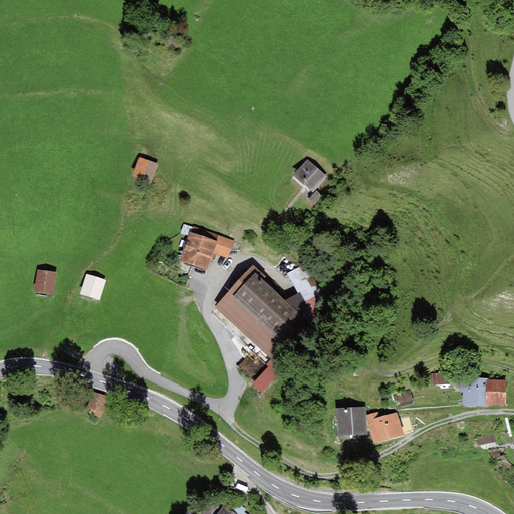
[(158,164),(139,156),(132,176),(151,183),(158,164)]
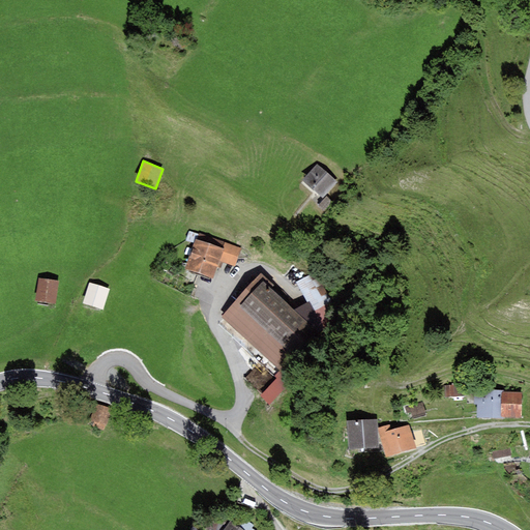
[(317,164),(302,180),(323,199),(337,182),(317,164)]
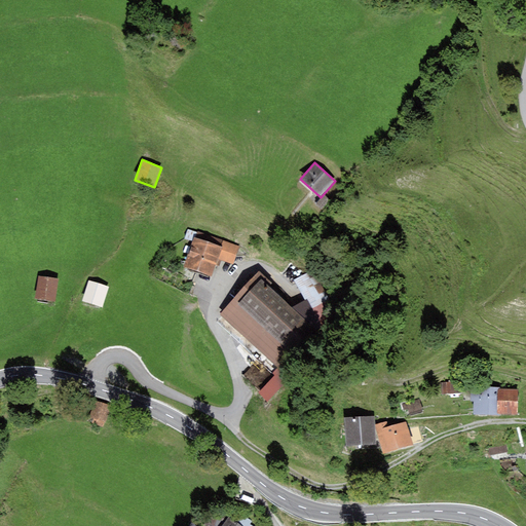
[(324,195),(315,204),(322,211),(331,200),(324,195)]
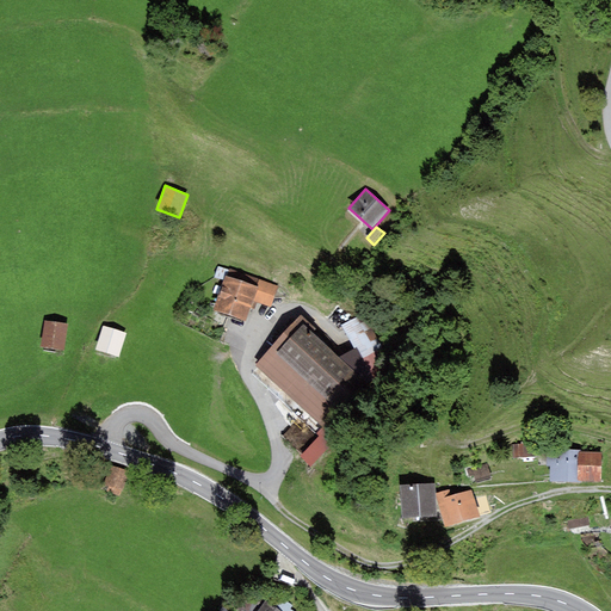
[(227,277),(224,276),(213,310),(246,321),(253,301),(258,288),(257,287),(259,279),(229,270),(227,277)]
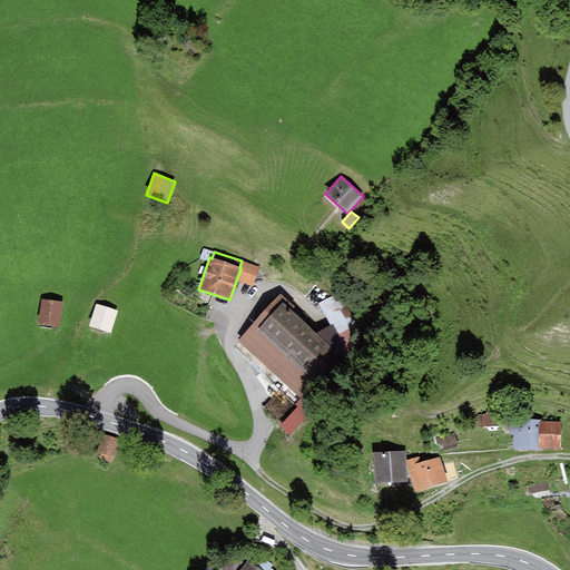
[(259,267),(242,261),(239,267),(241,268),(236,281),(253,287),(259,267)]
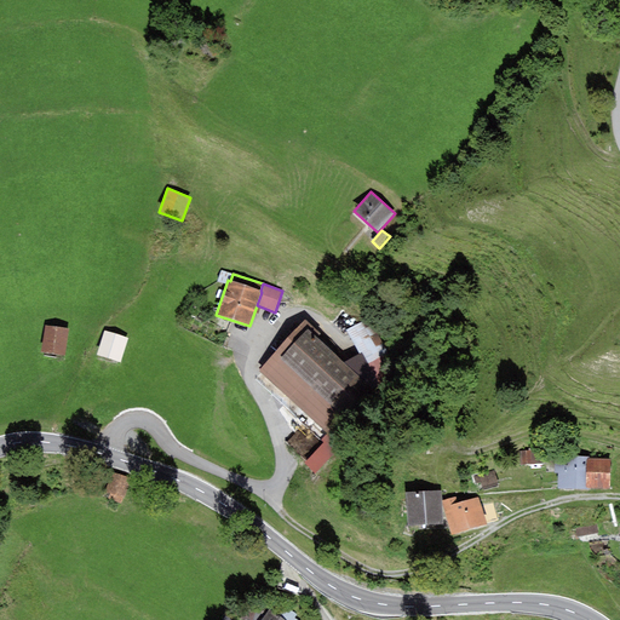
[(320,333),(305,319),(258,371),(332,437),(374,390),(345,363),(316,337),(320,333)]
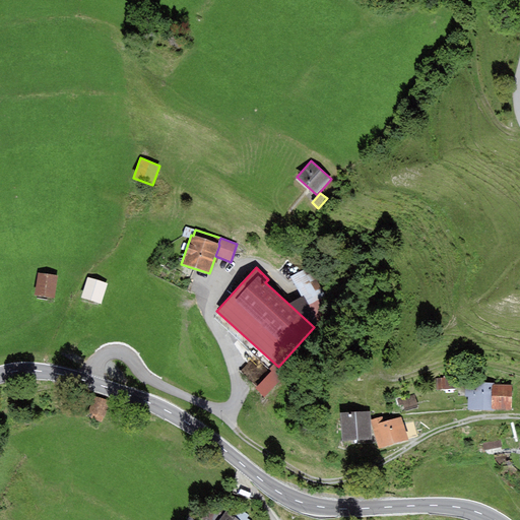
[(312,267),(290,277),(302,298),(304,296),(317,323),(333,313),(312,267)]
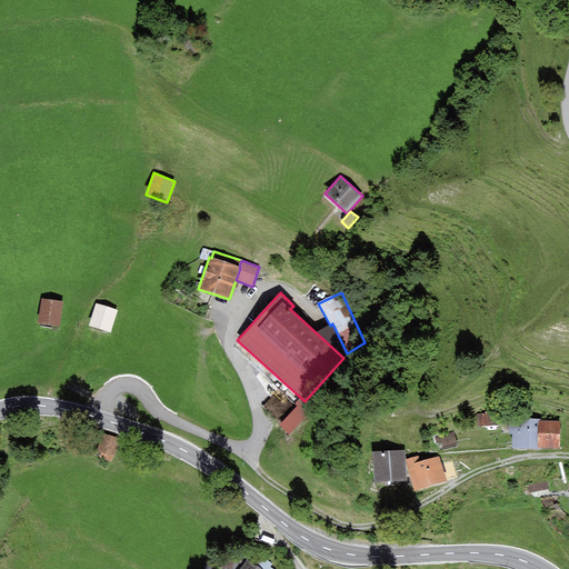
[(63,301),(42,298),(38,322),(60,326),(63,301)]
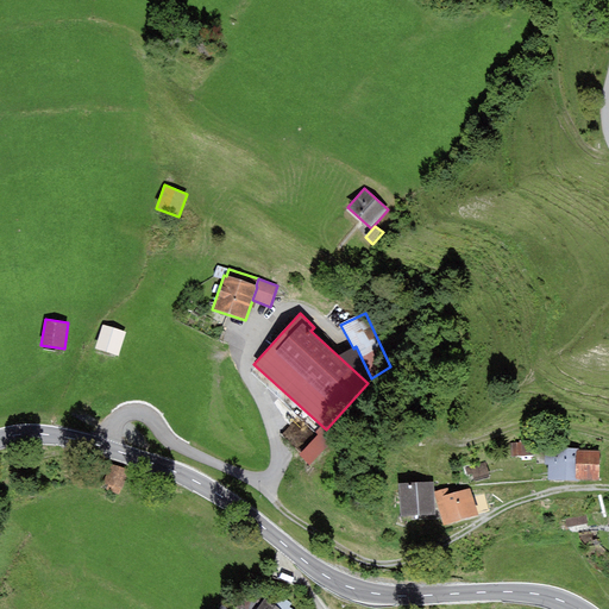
[(126,332),(102,325),(95,349),(118,356),(126,332)]
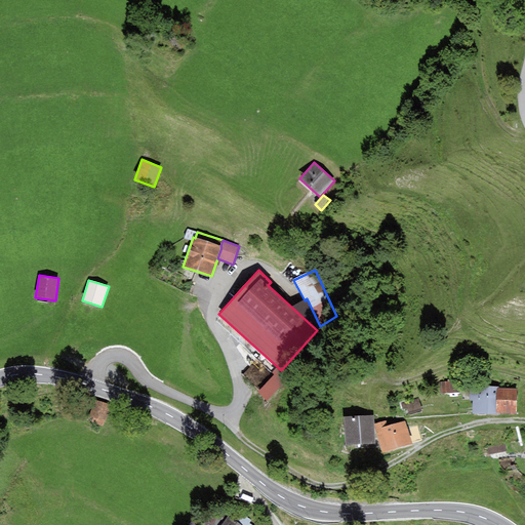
[(320,326),(307,298),(305,300),(292,308),(317,330),(320,326)]
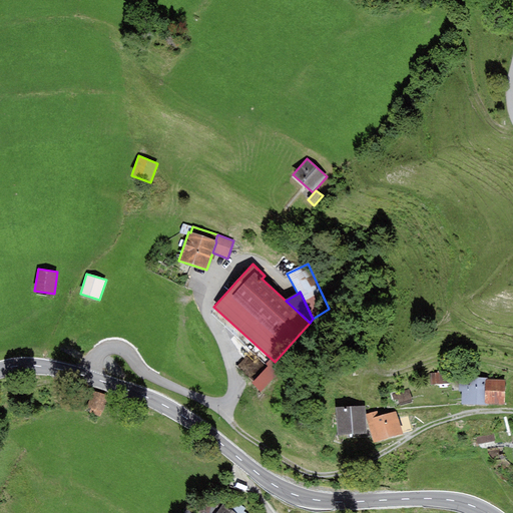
[(267,366),(251,384),(261,392),(282,370),(270,359),(265,364),(267,366)]
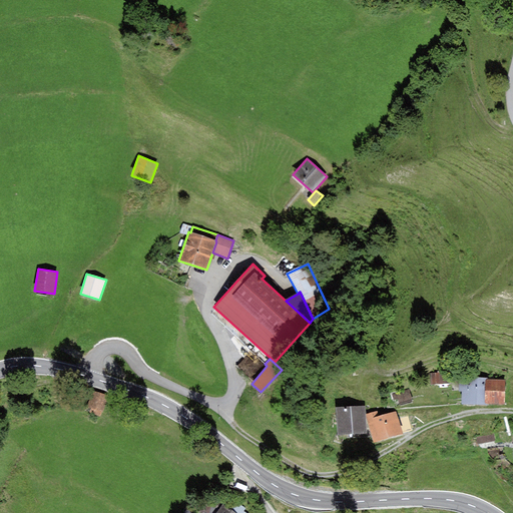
[(450,371),(437,371),(438,373),(430,373),(430,385),(450,384),(450,371)]
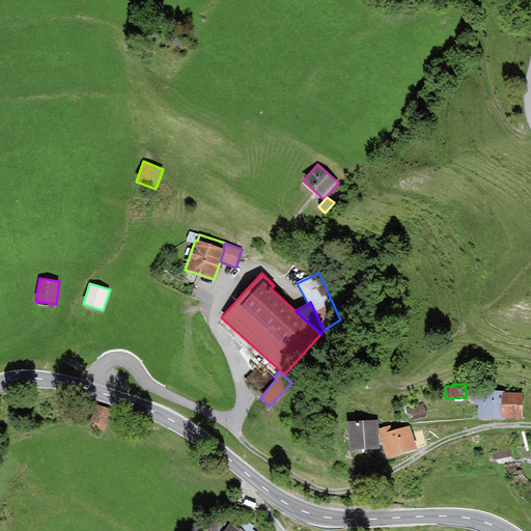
[(504,393),(504,391),(475,390),(475,406),(478,406),(478,420),(504,420),(504,418),(502,418),(502,393),(504,393)]
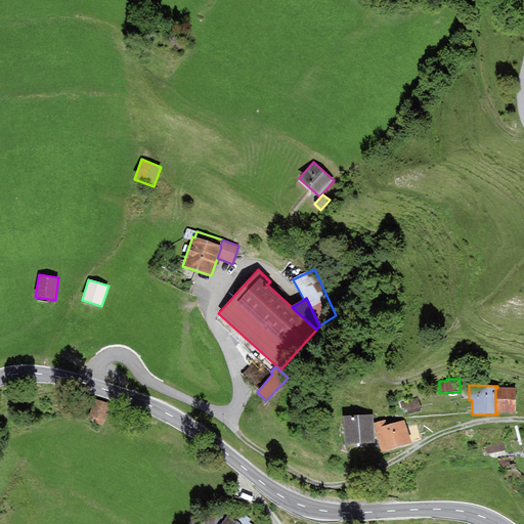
[(497,388),(495,388),(495,412),(497,412),(516,412),(517,389),(497,388)]
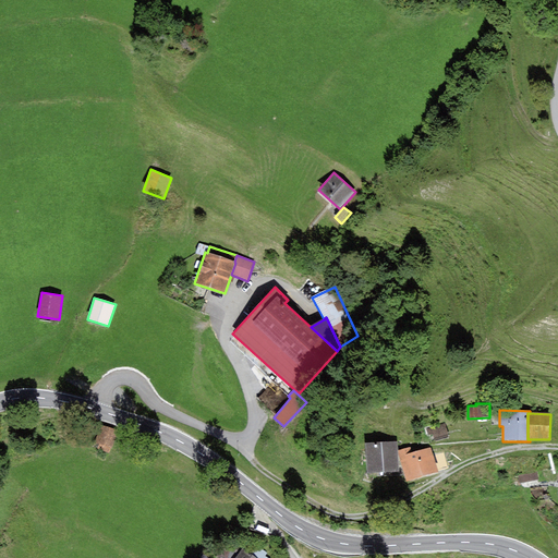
[(445,423),(426,428),(427,436),(433,434),(435,441),(449,437),(445,423)]
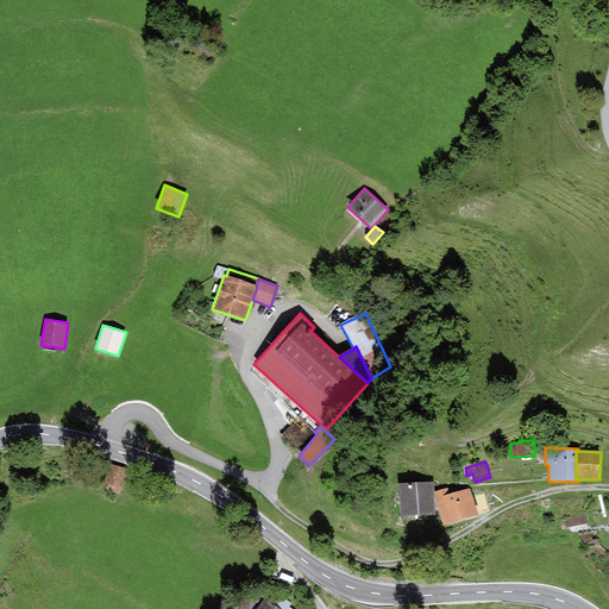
[(114,463),(102,485),(119,494),(131,470),(114,463)]
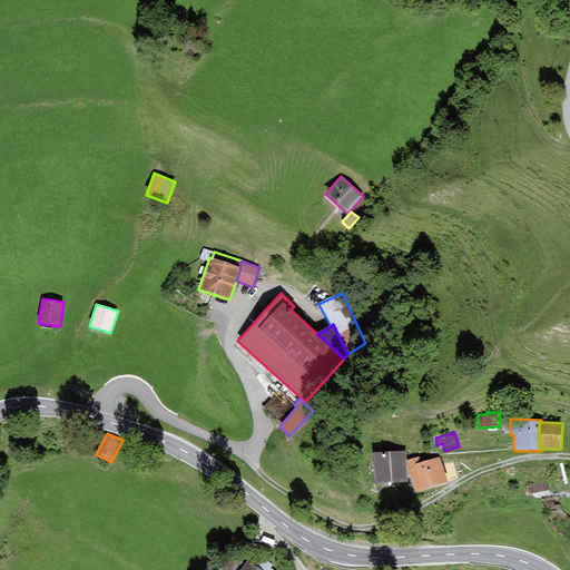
[(408,482),(405,451),(373,453),(375,484),(408,482)]
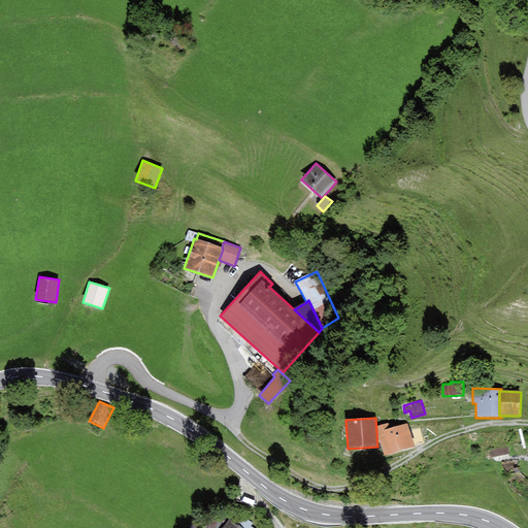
[(385,456),(415,447),(407,423),(390,428),(388,423),(376,427),(385,456)]
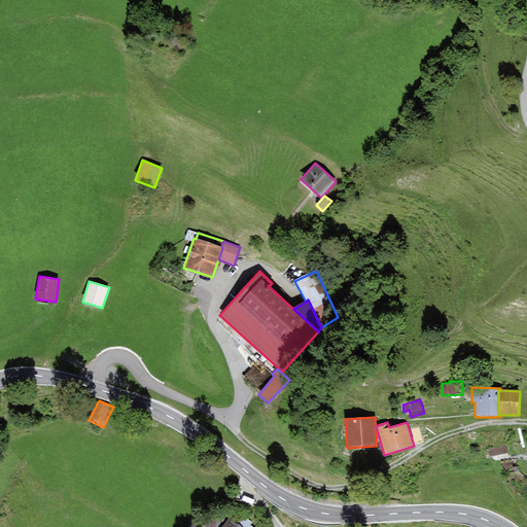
[(488,449),(490,456),(508,452),(507,445),(488,449)]
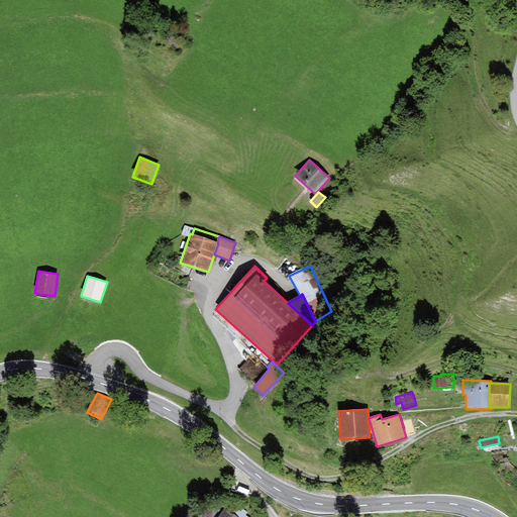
[(235,504),(229,512),(236,516),(248,516),(246,515),(247,513),(235,504)]
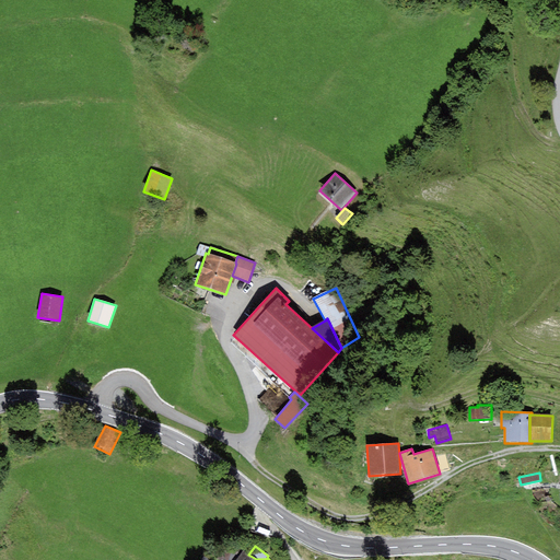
[(256,559),(248,555),(243,550),(235,559),(256,559)]
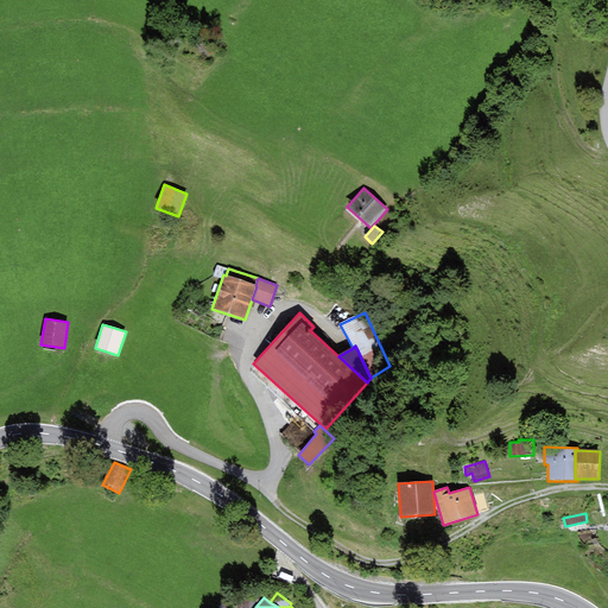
All buildings are outlined.
